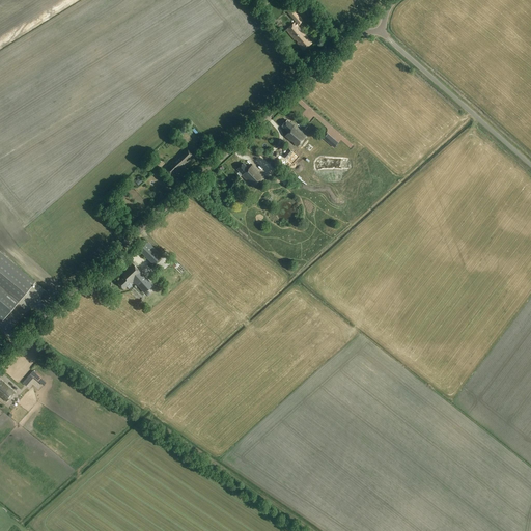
[(307,17),(314,10),(307,2),(300,7),(307,17)]
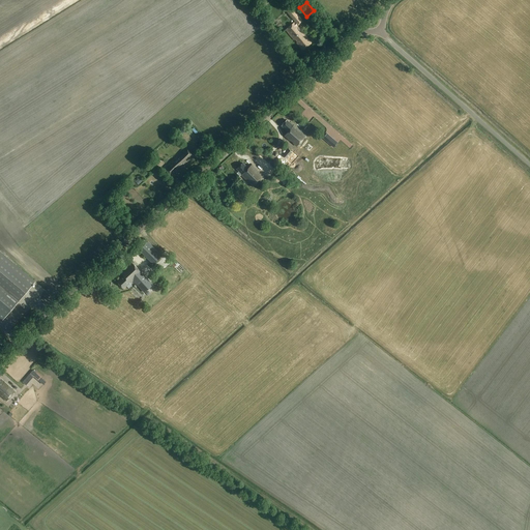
[(302,50),(311,43),(297,26),(302,21),(291,7),(286,11),(295,22),(286,30),(302,50)]
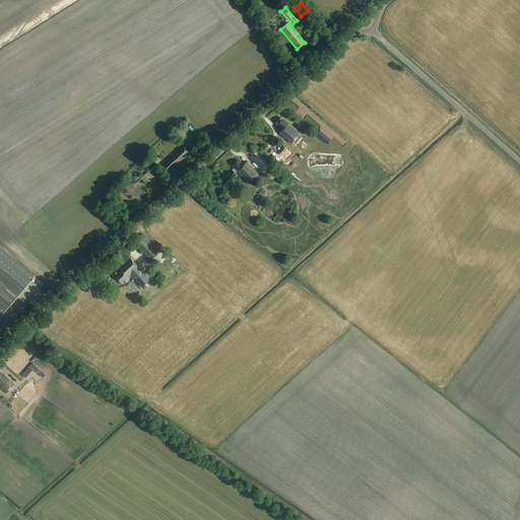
[(281,118),(276,124),(282,129),(278,133),(290,144),(300,133),(287,123),(286,124),(281,118)]
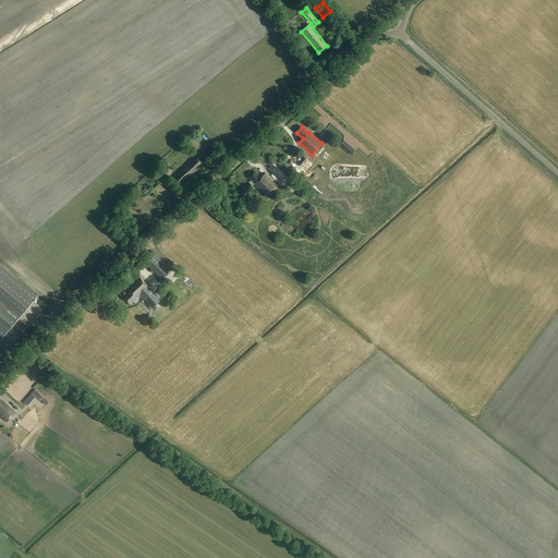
[(314,131),(317,133),(318,134),(320,136),(323,133),(315,126),(314,129),(315,130),(314,131)]
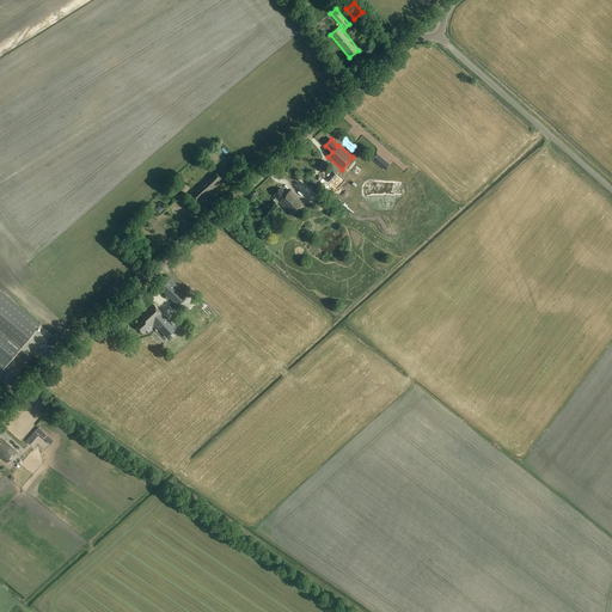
[(378,153),(373,159),(385,170),(390,165),(378,153)]
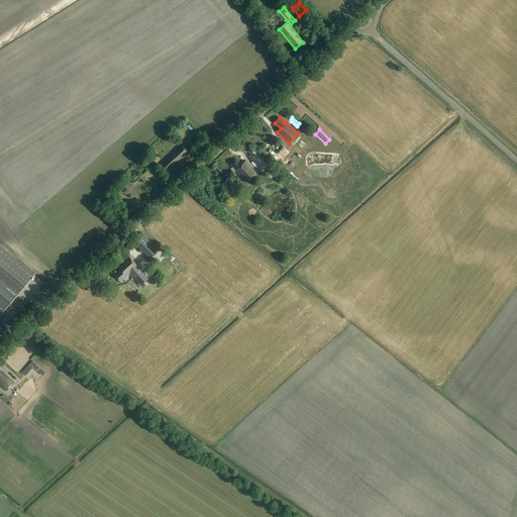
[(178,164),(180,161),(180,160),(188,151),(181,143),(160,164),(167,172),(171,168),(172,169),(175,166),(174,165),(176,162),(178,164)]
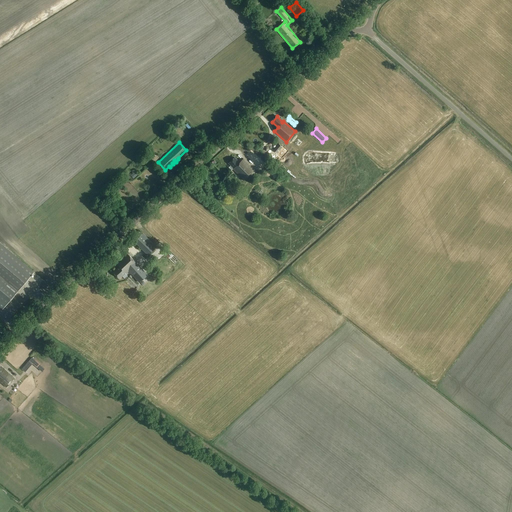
[(273,150),(277,154),(283,147),(279,144),(273,150)]
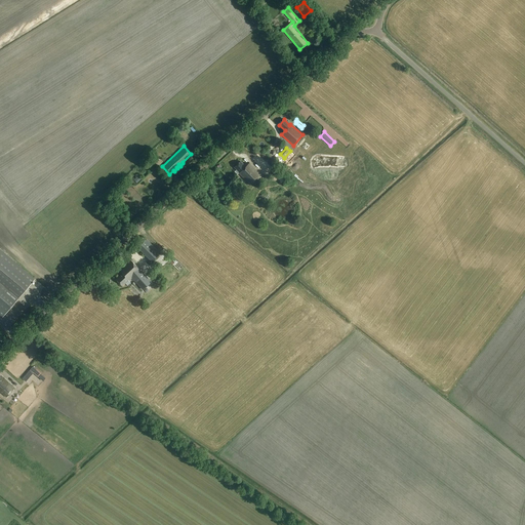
[(256,155),(253,159),(263,168),(270,174),(274,170),(266,162),(256,155)]
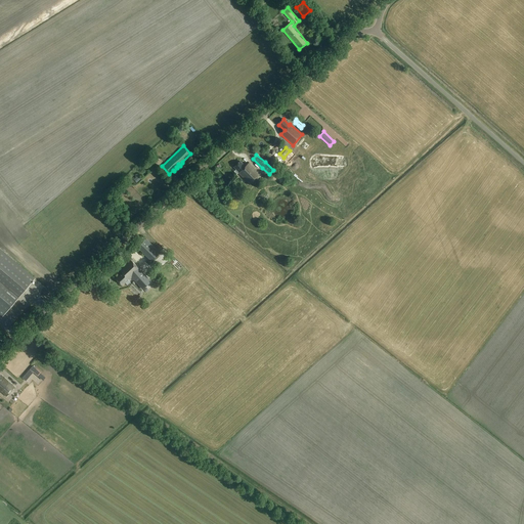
[(239,161),(233,167),(235,169),(233,172),(236,175),(237,173),(249,184),(260,174),(249,162),(245,166),(239,161)]
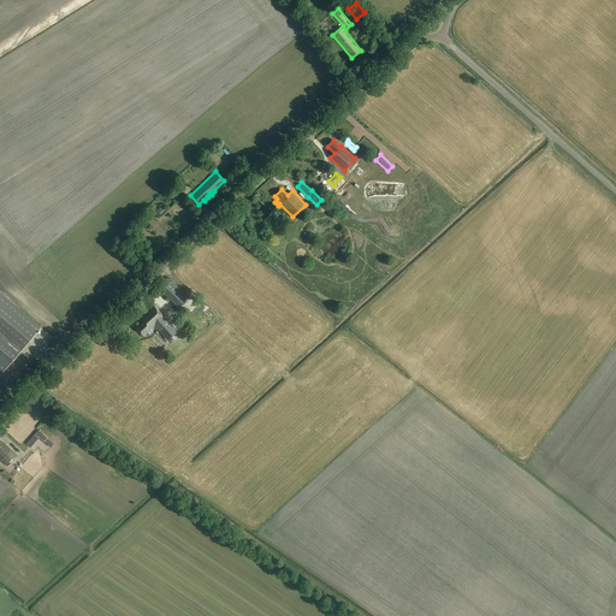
[(158,288),(178,307),(189,296),(167,277),(158,288)]
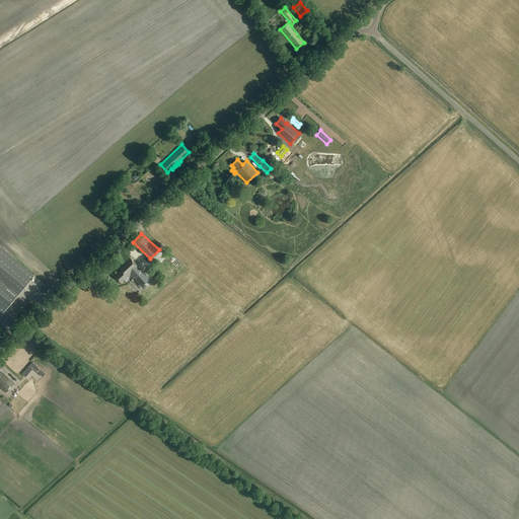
[(0,246),(0,312),(2,314),(34,276),(0,246)]
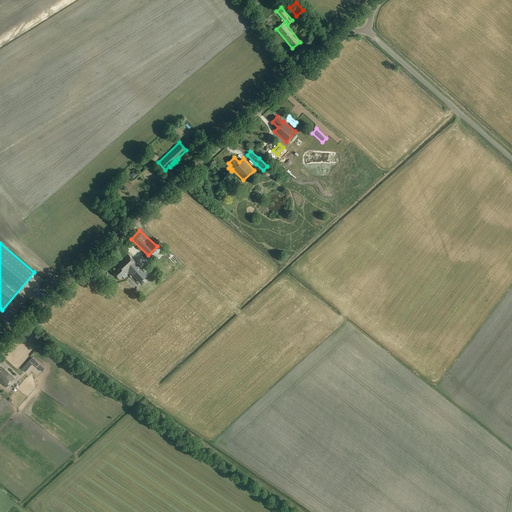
[(141,258),(144,255),(133,246),(130,249),(141,258)]
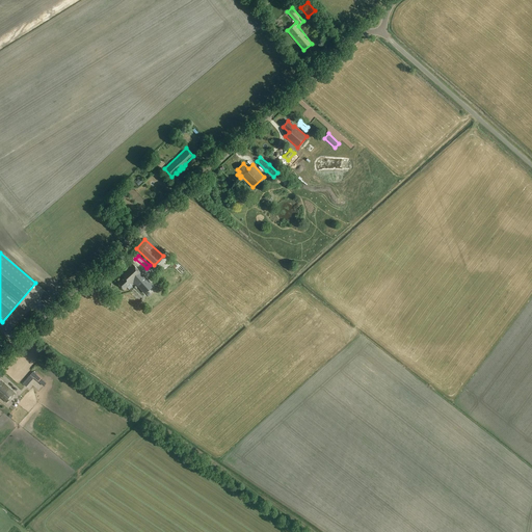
[(117,283),(124,289),(127,287),(130,284),(131,285),(134,282),(144,293),(153,286),(132,263),(121,273),(124,276),(124,277),(117,283)]
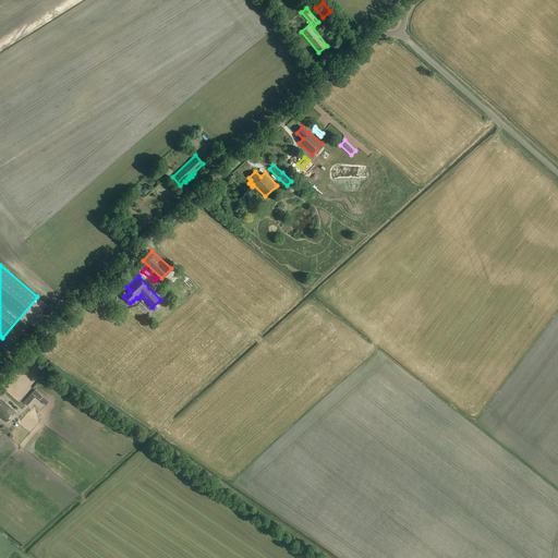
[(185,286),(173,299),(181,304),(193,291),(185,286)]
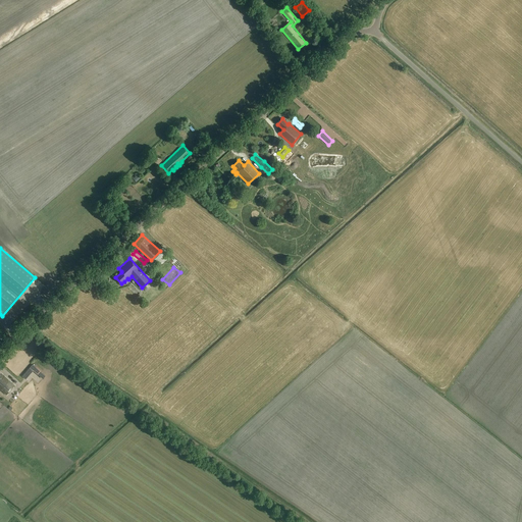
[(36,368),(35,366),(32,369),(30,371),(28,370),(25,372),(29,375),(33,371),(33,372),(34,371),(38,375),(42,371),(37,367),(36,368)]
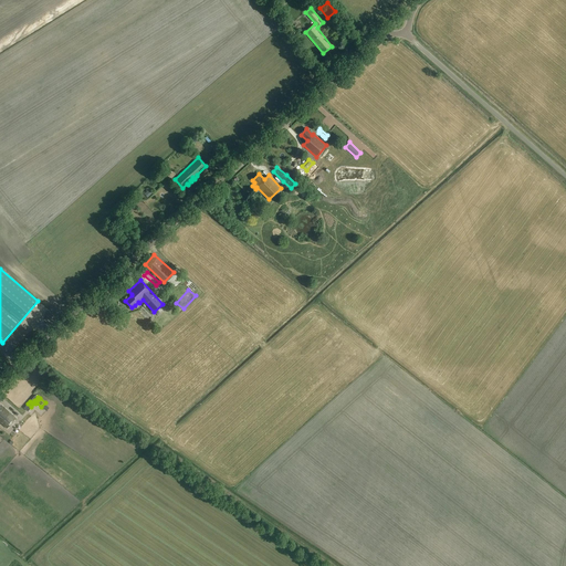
[(0,422),(7,428),(16,419),(0,405),(0,422)]
